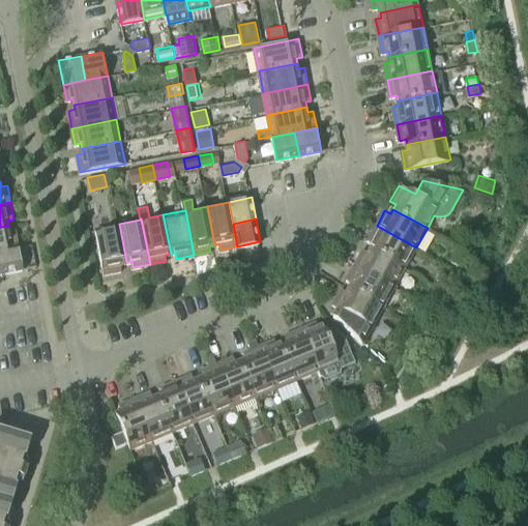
[(126,262),(119,224),(95,228),(105,272),(122,269),(121,263),(126,262)]
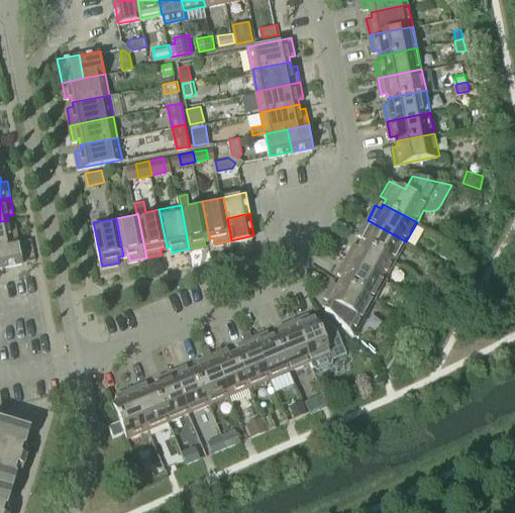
[(8,220),(0,221),(0,243),(18,240),(15,224),(9,225),(8,220)]
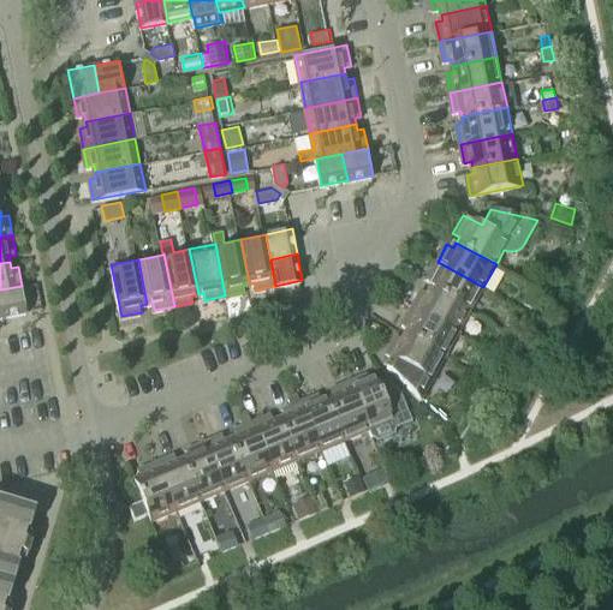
[(483,287),(438,262),(428,279),(434,282),(430,288),(471,310),(483,287)]
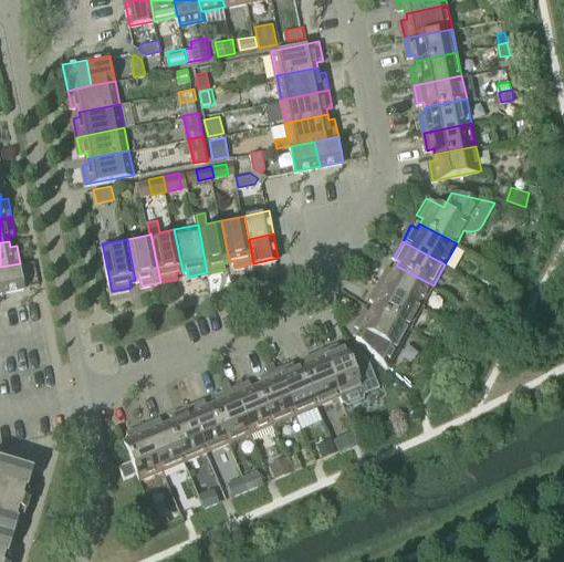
[(481,278),(494,285),(504,268),(491,260),(481,278)]
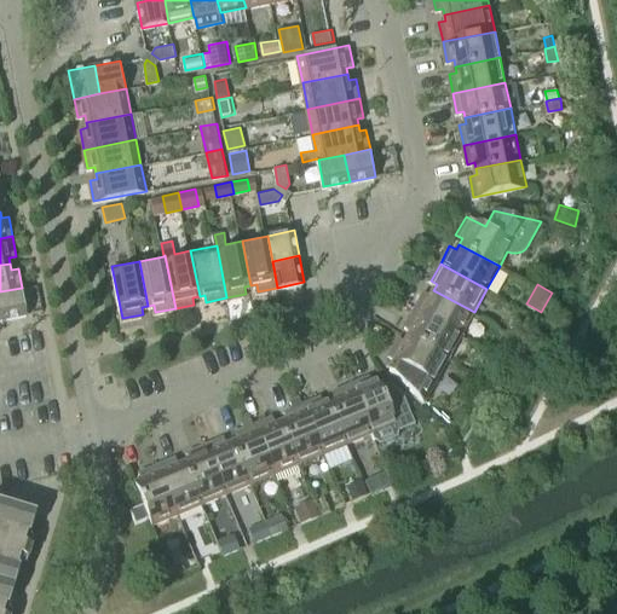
[(22,288),(0,291),(0,310),(3,319),(28,314),(22,288)]
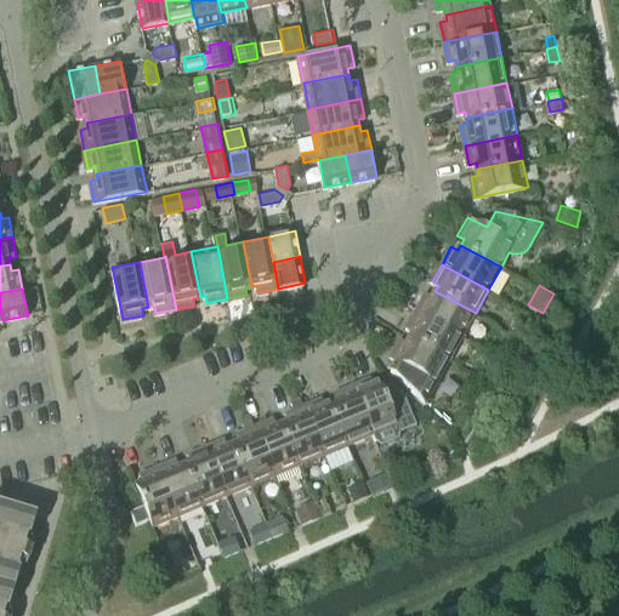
[(476,313),(435,291),(432,296),(426,292),(416,311),(438,321),(463,336),(476,313)]
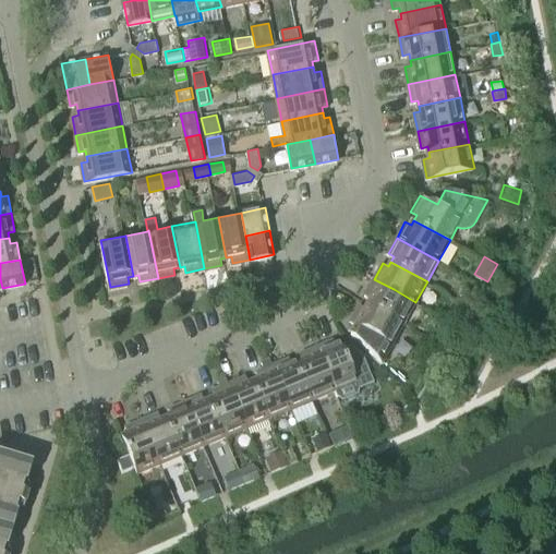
[(394,289),(374,279),(365,294),(371,298),(369,303),(405,323),(415,302),(394,289)]
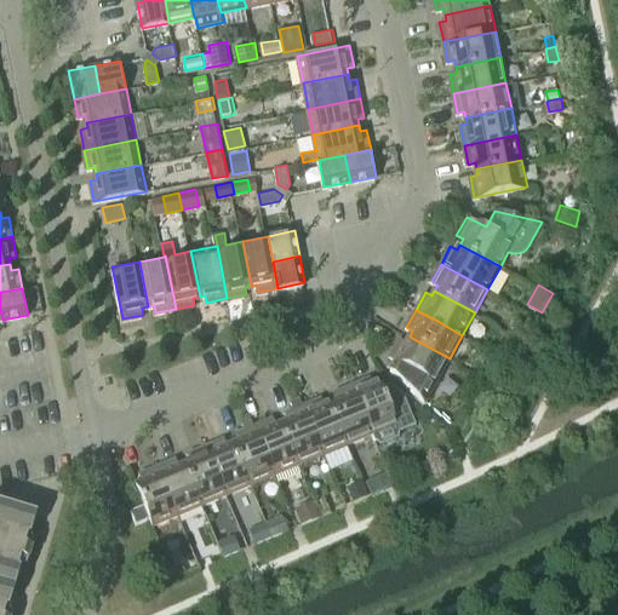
[(520,337),(526,325),(518,319),(510,332),(520,337)]
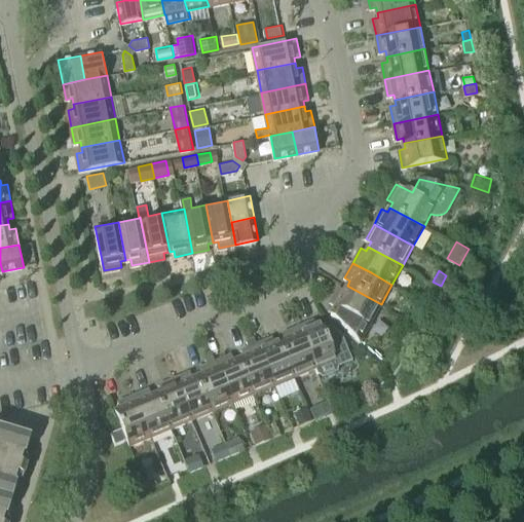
[(381,304),(347,286),(344,290),(339,287),(331,303),(336,305),(332,313),(361,341),(381,304)]
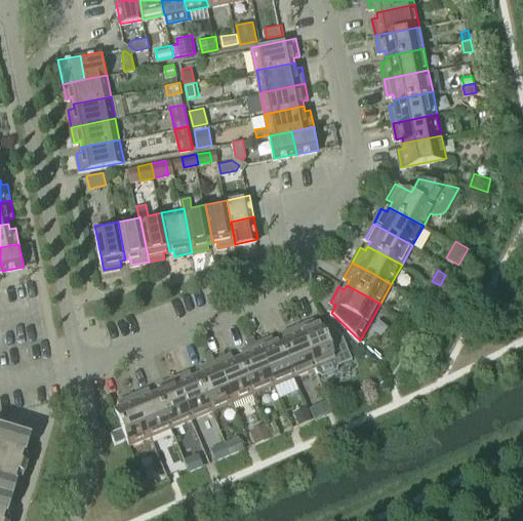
[(415,297),(428,305),(431,298),(418,292),(415,297)]
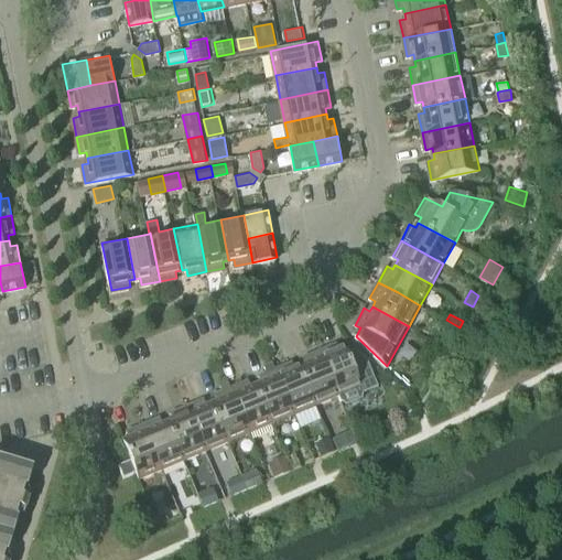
[(446,320),(444,326),(456,333),(460,327),(446,320)]
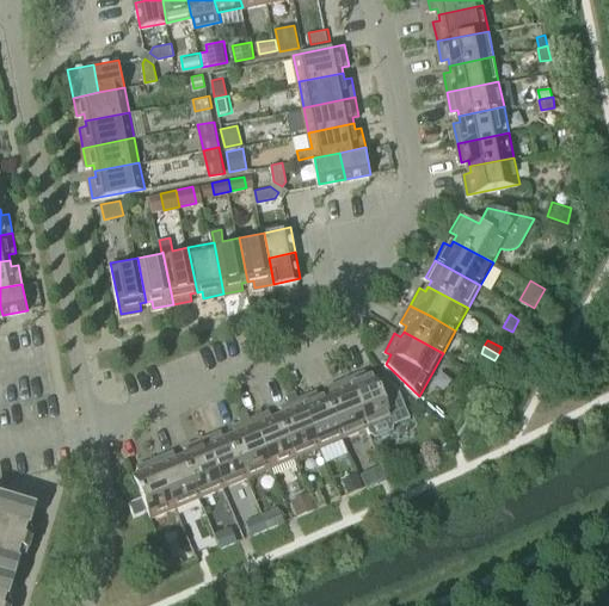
[(364,370),(348,377),(364,416),(368,425),(367,425),(370,433),(371,433),(376,437),(394,428),(394,422),(393,421),(410,414),(399,389),(386,376),(377,379),(375,375),(368,377),(367,376),(364,370)]
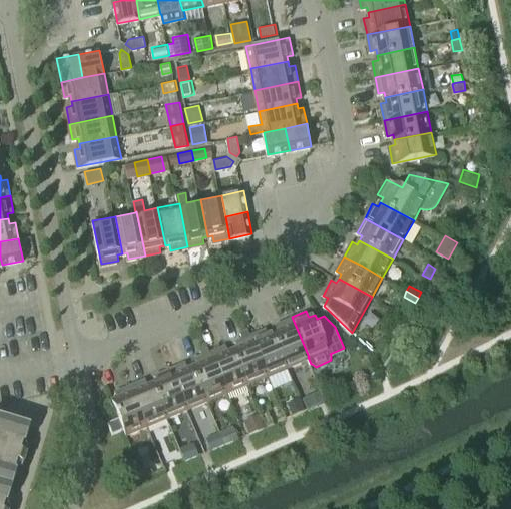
[(278,328),(274,330),(289,365),(308,357),(309,357),(306,350),(292,317),(276,324),(278,328)]
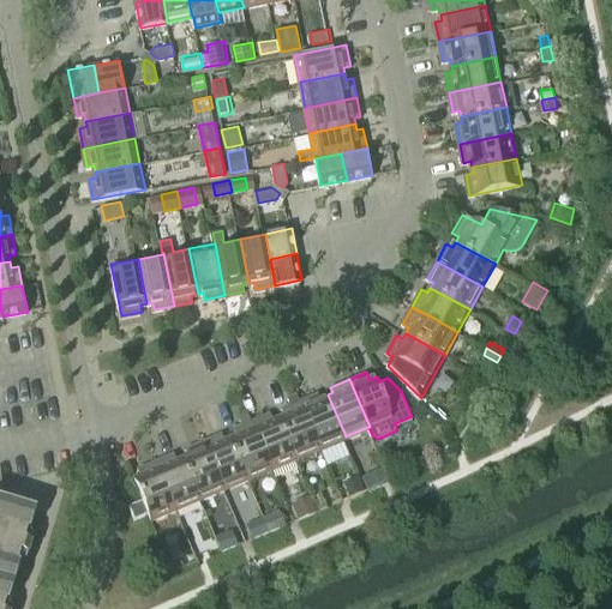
[(318,390),(301,398),(322,446),(328,460),(347,452),(341,438),(346,436),(328,395),(322,397),(318,390)]
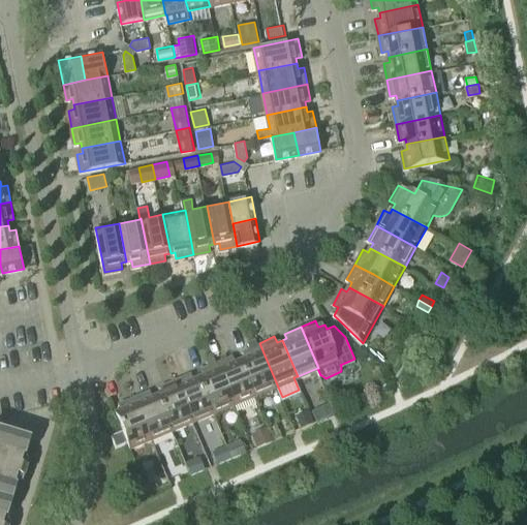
[(245,356),(241,357),(255,394),(277,384),(259,343),(258,343),(255,337),(248,340),(251,346),(243,349),(245,356)]
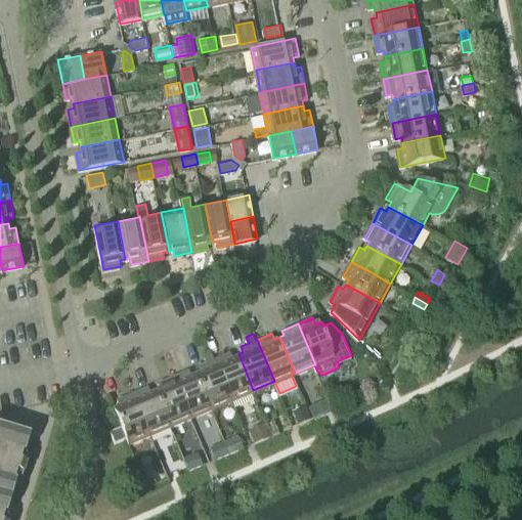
[(203,371),(198,373),(212,407),(232,398),(216,356),(213,350),(205,353),(208,359),(200,363),(203,371)]
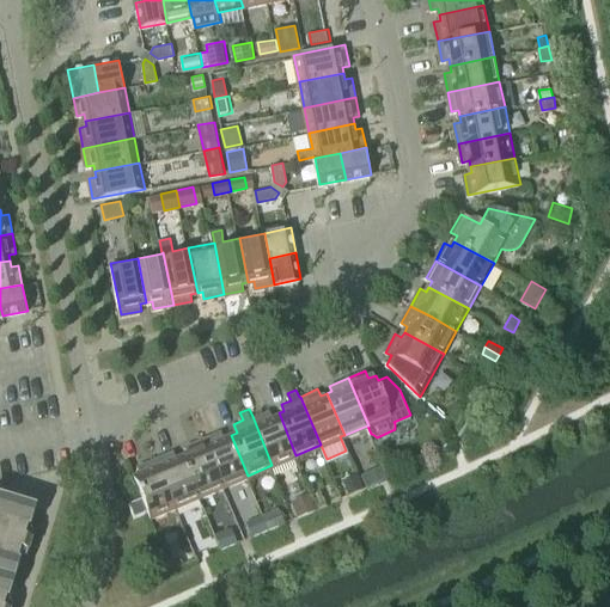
[(269,409),(252,416),(272,465),(296,455),(279,412),(273,416),(269,409)]
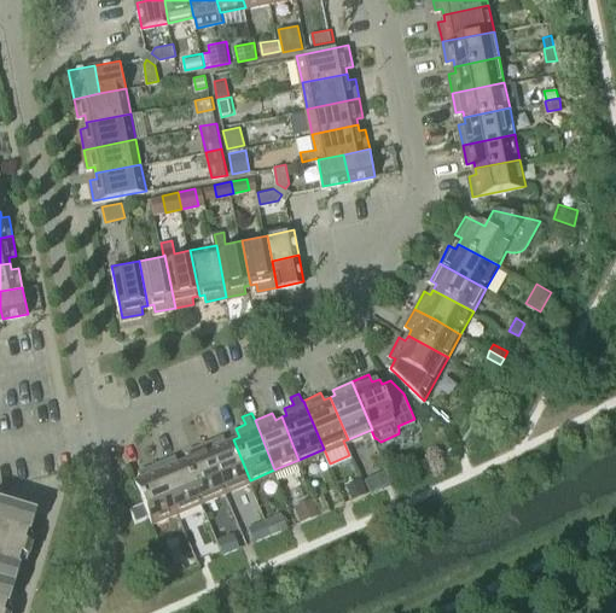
[(224,436),(207,443),(226,490),(250,480),(233,439),(227,442),(224,436)]
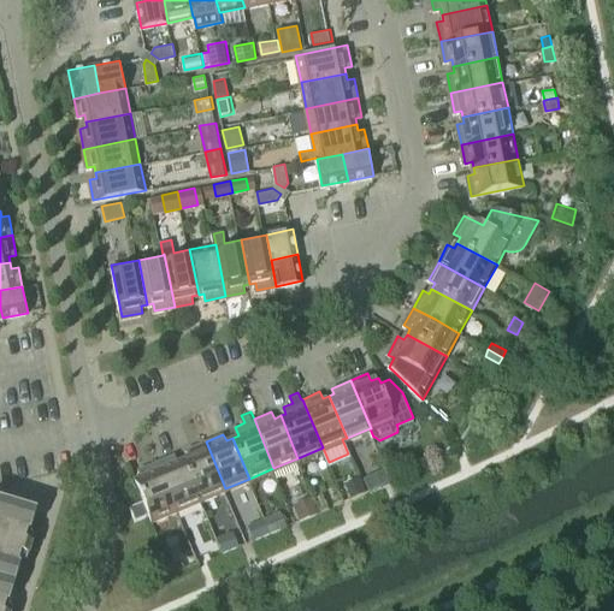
[(189,456),(184,458),(201,498),(225,488),(206,442),(187,450),(189,456)]
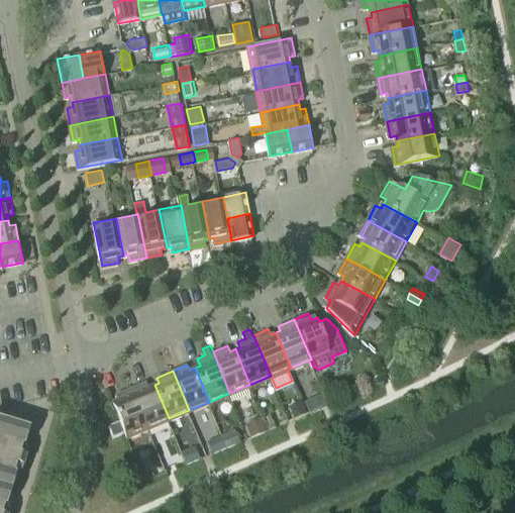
[(147,381),(132,387),(141,409),(148,426),(169,418),(155,385),(149,387),(147,381)]
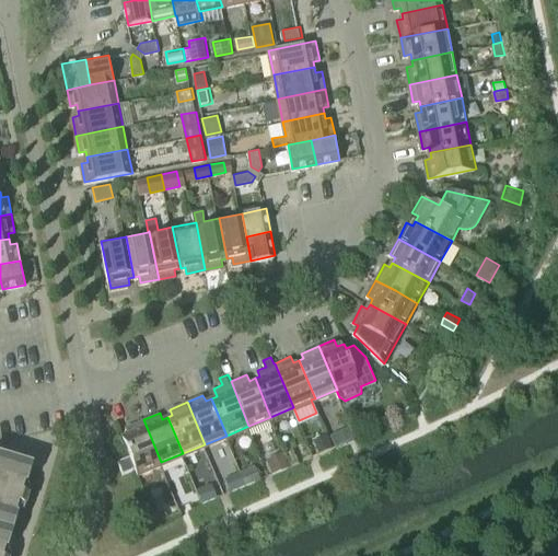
[(129,433),(123,436),(130,454),(130,455),(136,468),(138,472),(161,462),(153,443),(143,419),(126,427),(129,433)]
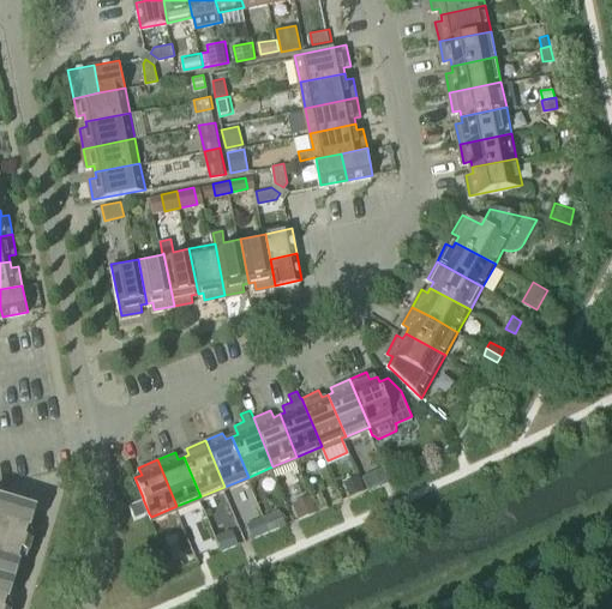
[(379,471),(364,478),(367,488),(383,482),(379,471)]
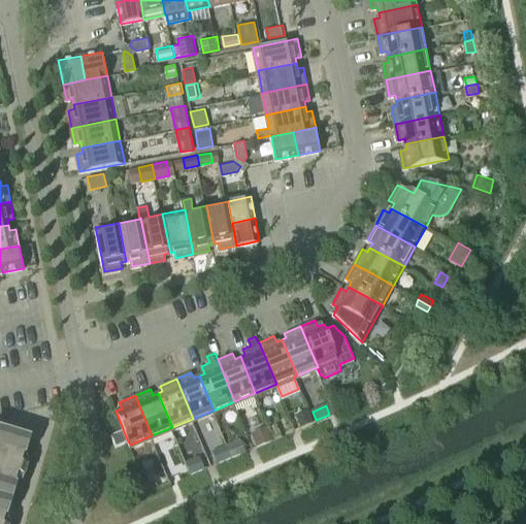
[(310,407),(296,413),(302,426),(305,424),(306,424),(315,420),(316,420),(313,412),(310,407)]
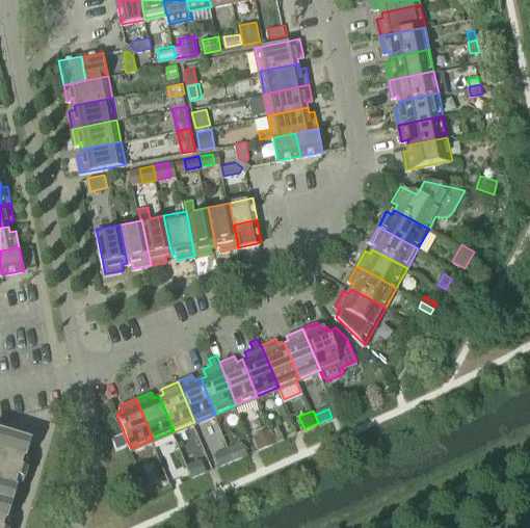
[(269,426),(254,433),(260,447),(275,441),(272,433),(271,431),(269,426)]
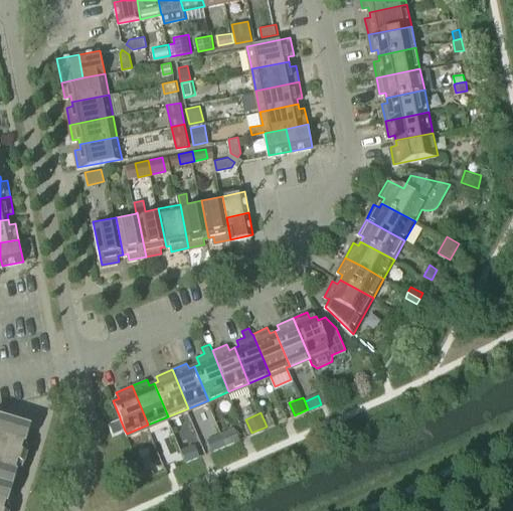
[(0,416),(0,484),(12,488),(20,463),(24,464),(27,454),(23,453),(31,427),(0,416)]
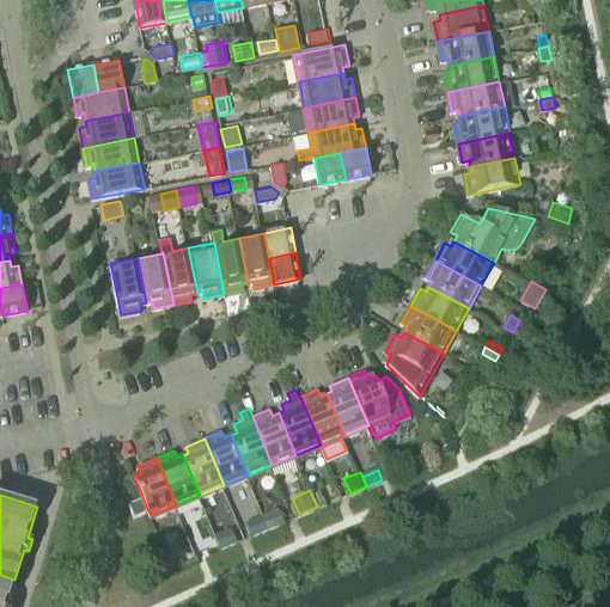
[(142,497),(129,503),(135,516),(145,513),(148,512),(142,497)]
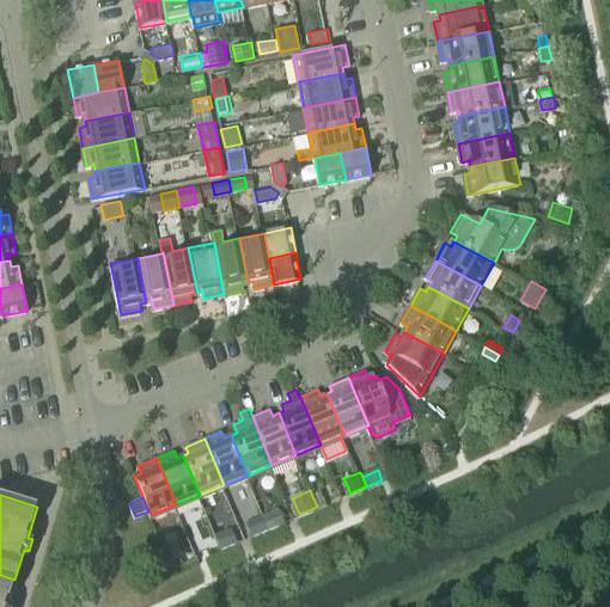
[(280,506),(262,513),(268,527),(286,520),(280,506)]
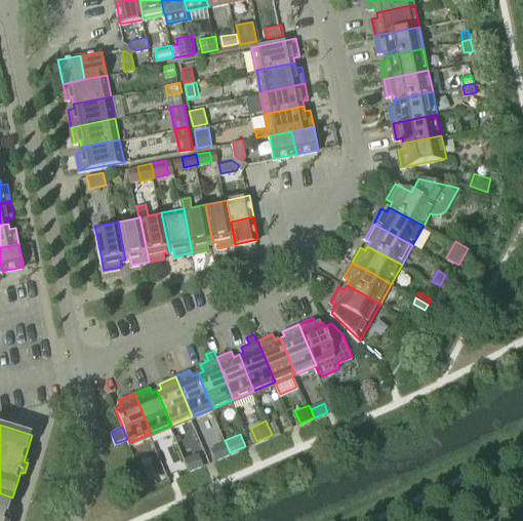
[(225,440),(211,445),(216,457),(230,452),(225,440)]
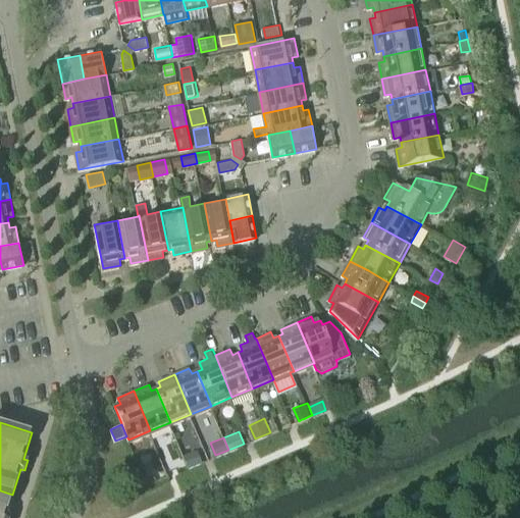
[(198,448),(184,454),(189,466),(203,460),(198,448)]
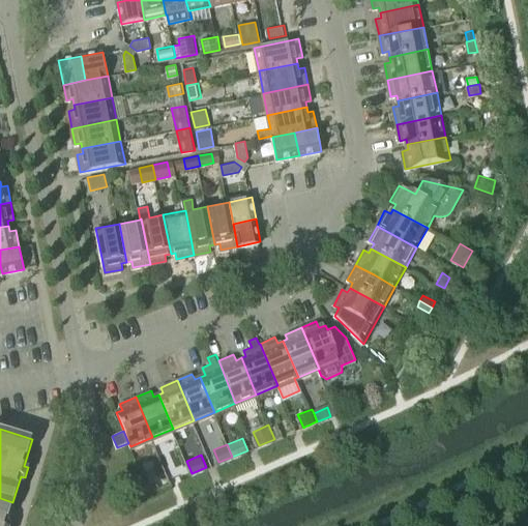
[(155,480),(146,485),(149,492),(158,488),(155,480)]
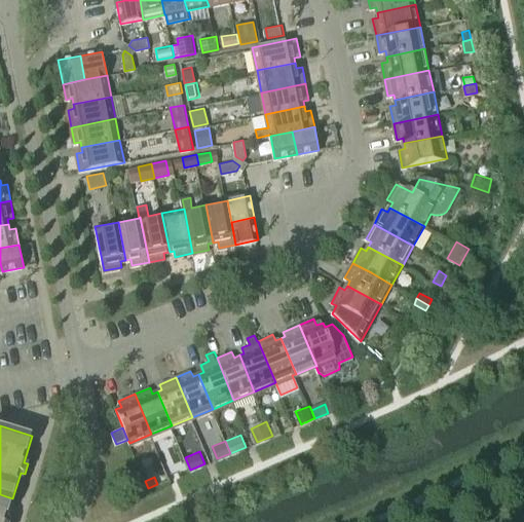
[(5,521),(12,498),(0,494),(0,521),(5,521)]
